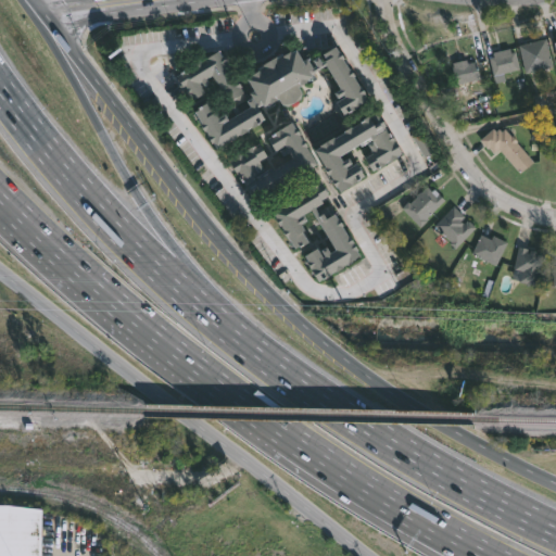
[(531,72),(526,74),(518,46),(545,38),(553,66),(531,72)]
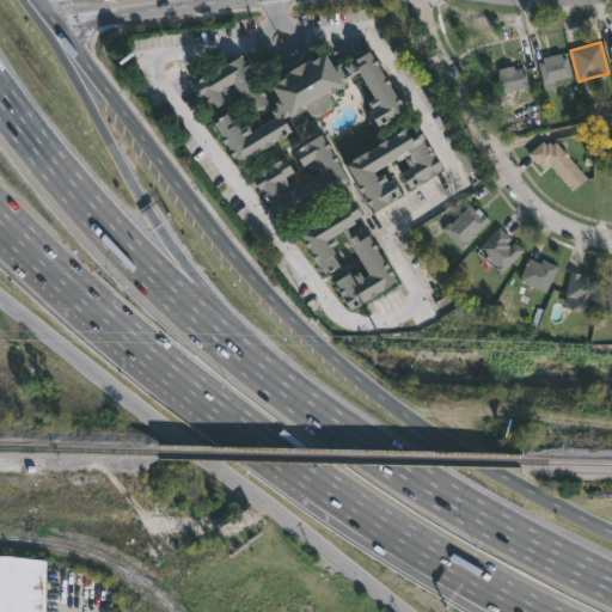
[(367,53),(371,59),(372,57),(383,78),(385,77),(390,85),(387,86),(393,98),(396,97),(403,111),(391,118),(389,118),(391,122),(380,127),(379,126),(375,128),(367,114),(378,108),(377,106),(371,110),(366,104),(373,101),(356,73),(340,83),(341,86),(328,96),(335,108),(312,121),(306,110),(287,120),(285,116),(281,118),(288,133),(285,135),(286,138),(276,142),(275,141),(269,145),(270,146),(263,151),(262,150),(249,159),(249,157),(236,165),(232,159),(230,160),(225,152),(227,151),(218,139),(219,138),(212,123),(225,116),(231,127),(233,124),(237,132),(244,127),(249,134),(258,128),(232,84),(226,87),(230,95),(224,98),(220,91),(218,92),(224,103),(208,111),(193,84),(199,80),(197,79),(219,66),(220,68),(240,56),(264,96),(262,97),(265,104),(254,111),(262,126),(273,120),(269,112),(276,109),(273,104),(277,102),(269,89),(275,85),(274,83),(282,79),(280,75),(301,63),(303,66),(324,56),(331,68),(336,66),(342,77),(346,74),(342,67),(348,63),(352,71),(356,67),(353,61),(367,53)]
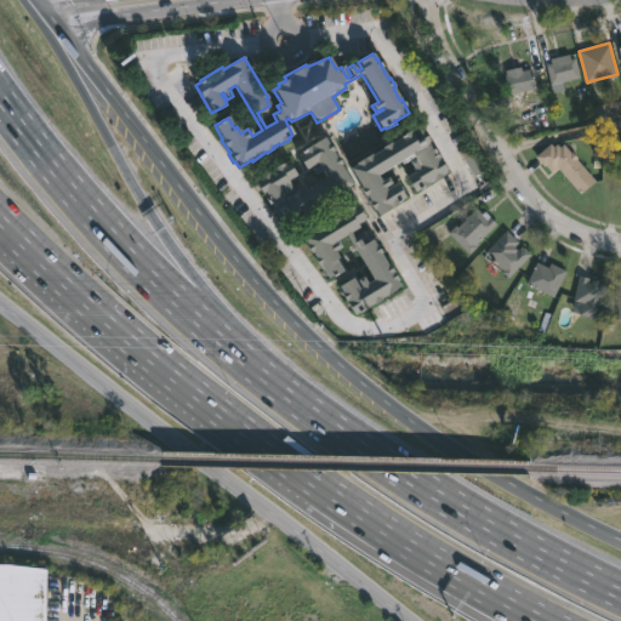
[(569,55),(570,58),(576,57),(580,78),(551,85),(546,64),(551,63),(550,58),(569,55)]
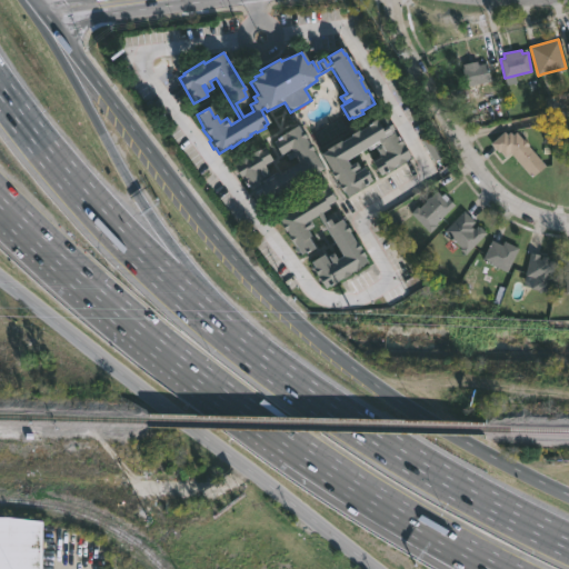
[(477,61),(478,66),(487,63),(491,81),(479,83),(480,88),(473,90),(472,86),(466,88),(461,69),(463,68),(462,65),(477,61)]
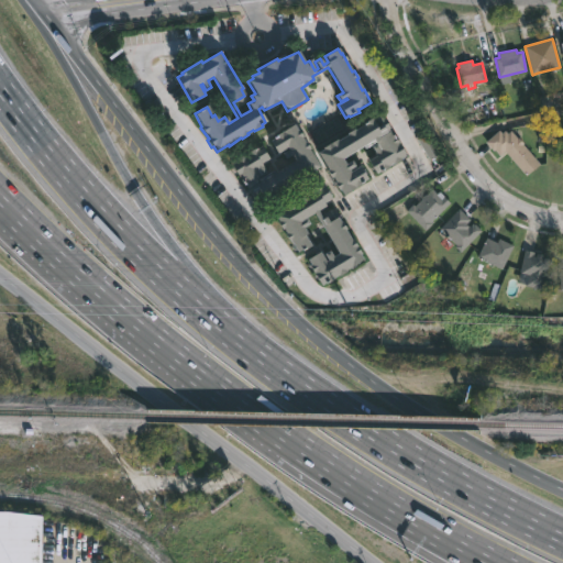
[(389,131),(393,135),(395,134),(406,155),(400,158),(403,161),(387,166),(389,168),(384,172),(383,169),(375,174),(367,162),(376,156),(371,147),(376,144),(375,142),(364,148),(363,146),(342,159),(345,165),(351,162),(354,167),(349,170),(350,173),(360,166),(367,179),(362,183),(363,185),(343,197),(340,190),(339,191),(332,178),(330,179),(326,172),(328,172),(317,154),(322,151),(321,148),(348,135),(346,134),(364,125),(363,123),(382,112),(392,130),(389,131)]
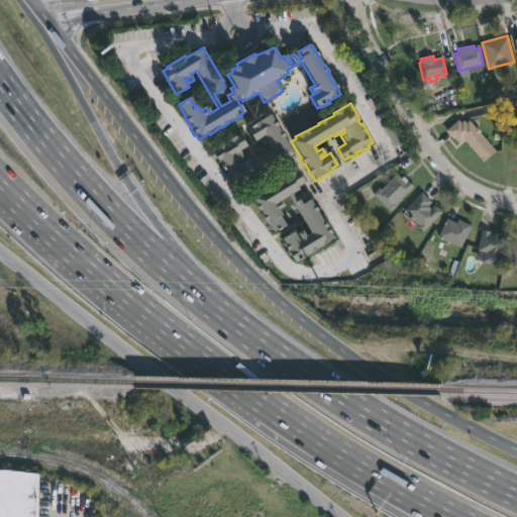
[(269,115),(272,120),(274,119),(278,126),(276,127),(279,131),(280,130),(284,136),(283,137),(293,153),(288,157),(289,160),(276,167),(275,165),(260,177),(259,175),(250,180),(251,181),(235,191),(220,162),(219,163),(211,150),(216,148),(215,146),(222,142),(223,143),(235,134),(236,136),(240,134),(246,145),(239,150),(244,160),(250,156),(252,160),(271,148),(268,143),(262,147),(259,142),(264,138),(263,136),(252,142),(244,130),(269,115)]
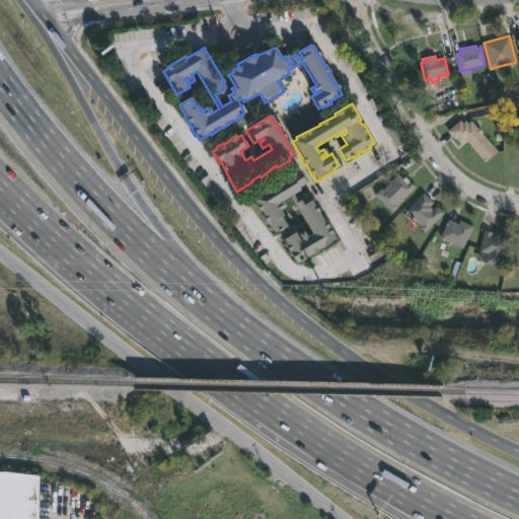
[(460,120),(462,123),(465,121),(468,124),(471,121),(477,128),(478,127),(498,151),(486,162),(465,139),(460,143),(448,131),(460,120)]
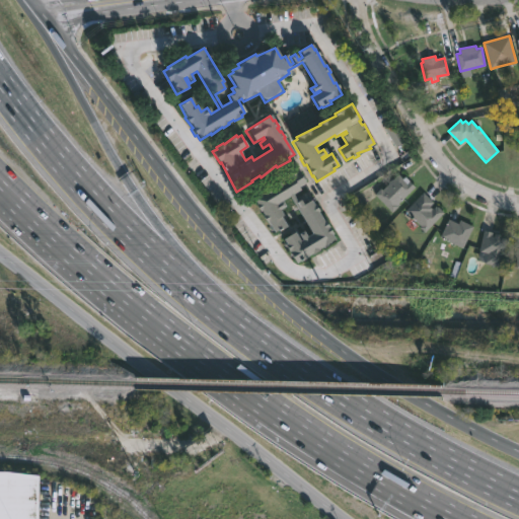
[(398,146),(406,142),(396,125),(387,130),(398,146)]
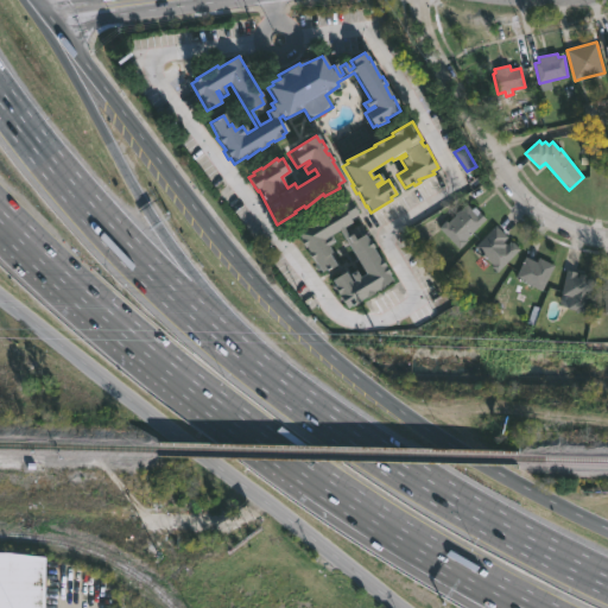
[(348,201),(356,214),(347,220),(349,223),(342,228),(344,233),(359,223),(365,233),(361,234),(365,240),(367,239),(372,247),(371,248),(388,273),(386,274),(390,280),(369,292),(372,295),(365,299),(362,297),(358,301),(359,302),(344,309),(337,298),(340,297),(339,295),(336,296),(329,280),(342,272),(348,283),(350,282),(347,274),(353,271),(358,278),(362,274),(336,230),(320,241),(334,266),(323,273),(322,271),(318,273),(304,253),(306,252),(297,240),(298,239),(295,233),(306,226),(305,223),(314,219),(315,220),(342,202),(342,203),(348,201)]
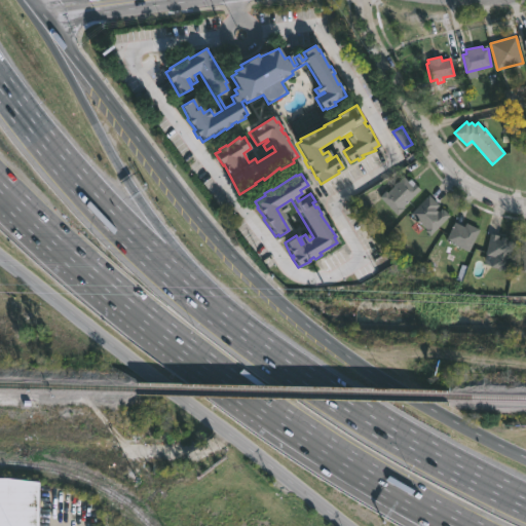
[(403,177),(408,182),(411,179),(420,188),(402,208),(404,210),(398,216),(379,197),(385,191),(387,192),(403,177)]
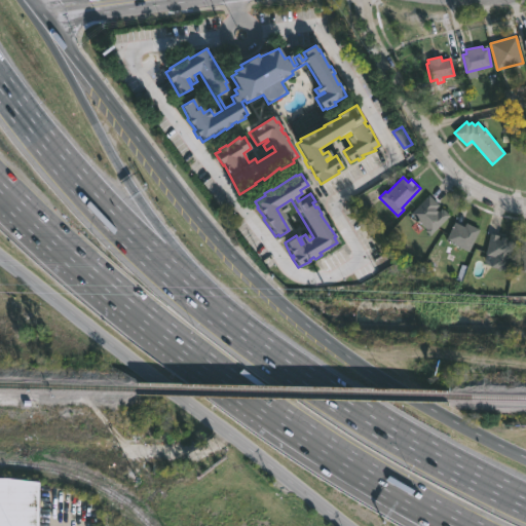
[(437,211),(443,208),(449,215),(430,234),(409,214),(427,194),(439,205),(435,209),(437,211)]
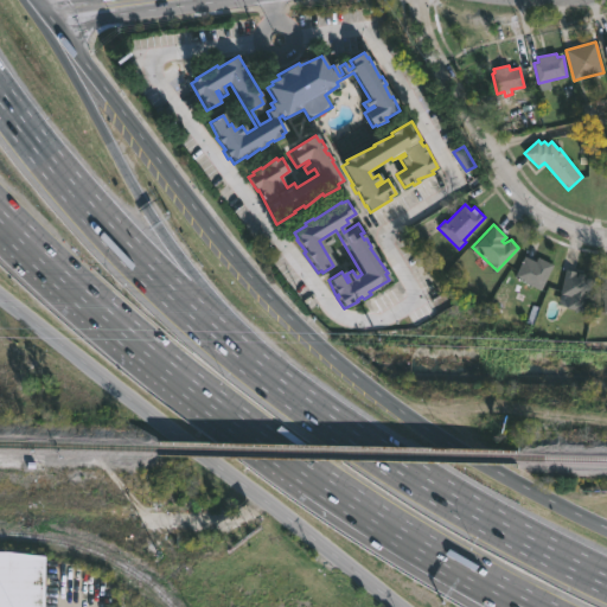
[(532,261),(535,262),(537,257),(554,266),(541,291),(515,278),(524,257),(532,261)]
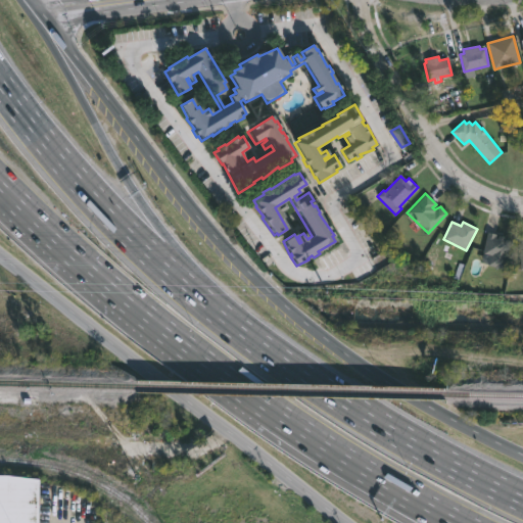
[(494,238),(497,238),(497,235),(505,237),(503,242),(505,242),(505,240),(511,241),(504,270),(487,266),(489,257),(482,255),(487,231),(495,233),(494,238)]
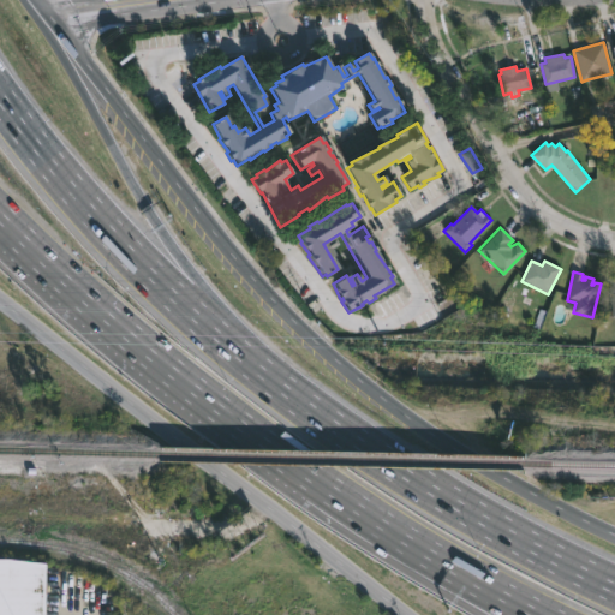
[(0,614),(0,557),(45,562),(43,614),(0,614)]
